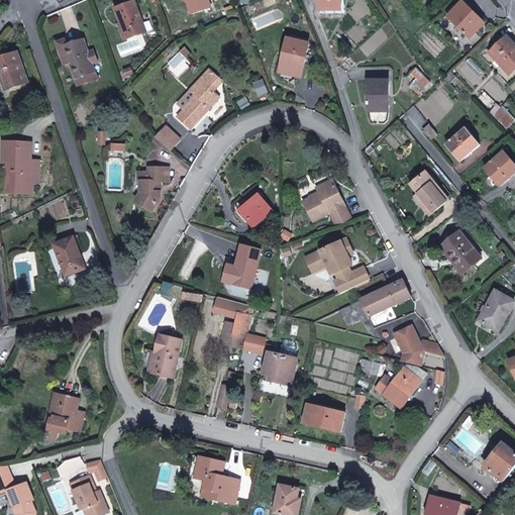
[(144,30),(133,0),(131,0),(113,7),(119,22),(124,37),(144,30)]
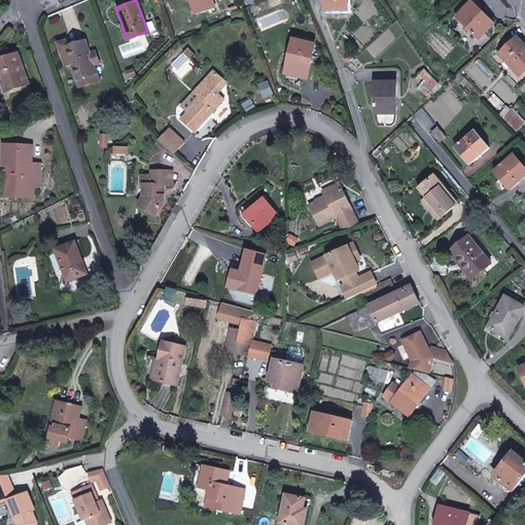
[(213,5),(211,0),(188,0),(193,12),(213,5)]
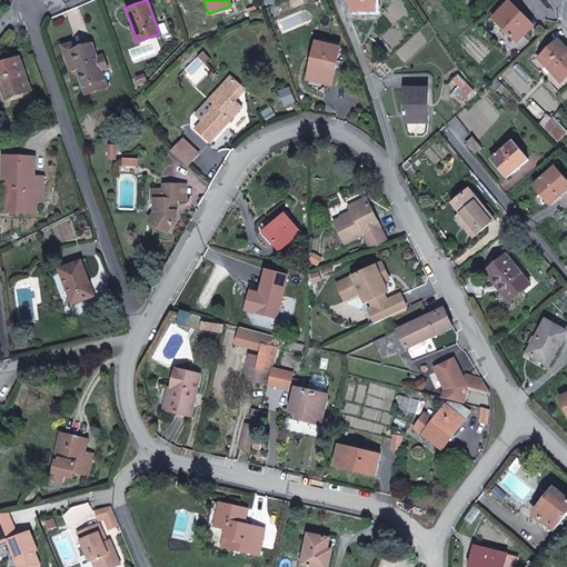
[(374,9),(374,0),(350,0),(351,9),(374,9)]
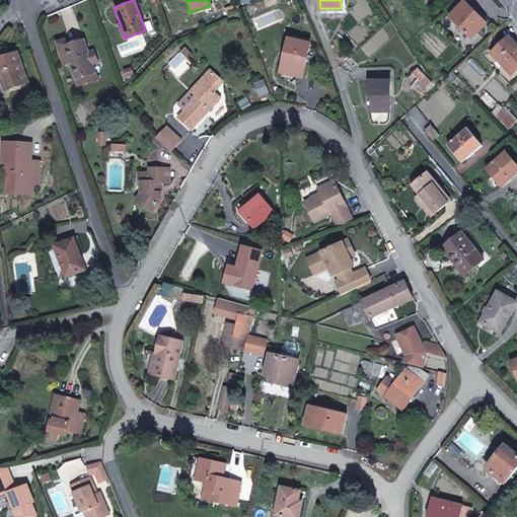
[(470,37),(486,21),(463,0),(448,15),(470,37)]
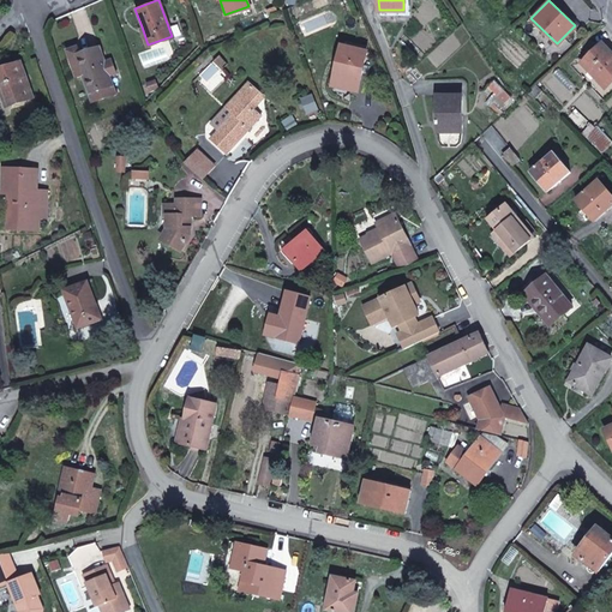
[(611,76),(611,75),(611,72),(611,53),(601,41),(580,61),(604,87),(611,78),(611,76)]
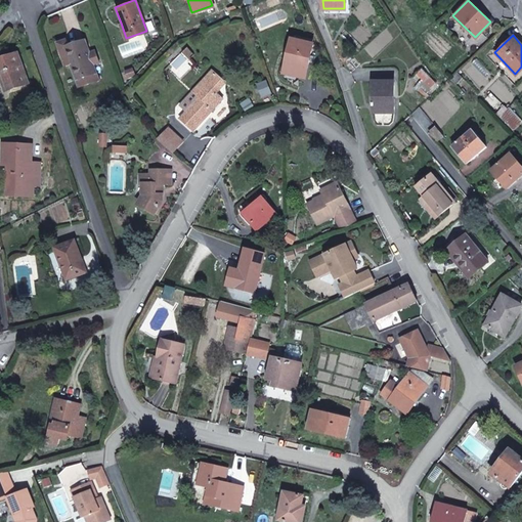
[(63,45),(68,44),(66,38),(55,41),(63,64),(70,63),(63,45)]
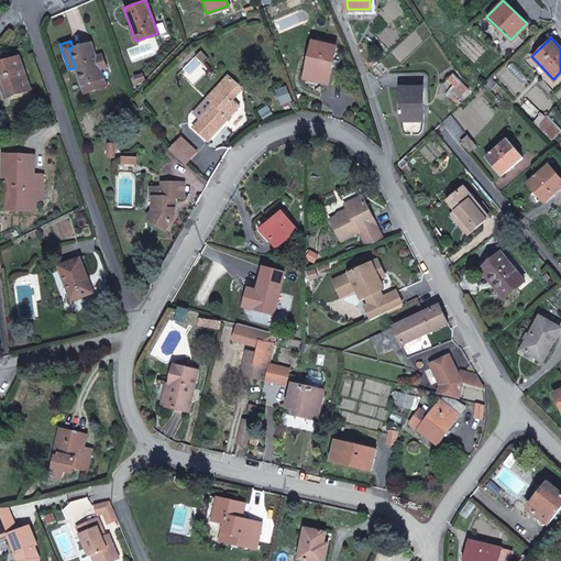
[(326,83),(334,46),(312,41),(305,73),(317,75),(316,80),(326,83)]
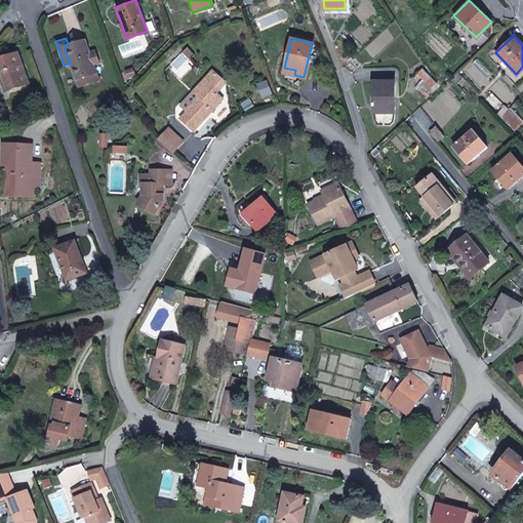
[(97,61),(93,49),(88,51),(83,39),(68,44),(64,45),(70,64),(75,78),(94,71),(91,63),(97,61)]
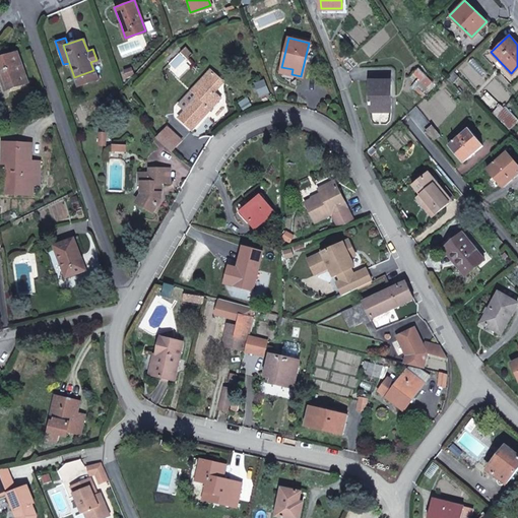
[(26,81),(16,51),(0,56),(0,78),(3,77),(7,87),(26,81)]
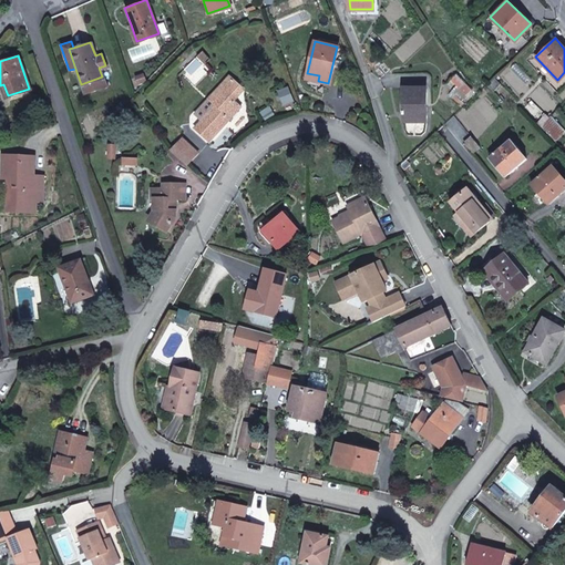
[(470,89),(454,73),(452,75),(449,79),(464,94),(465,93),(470,89)]
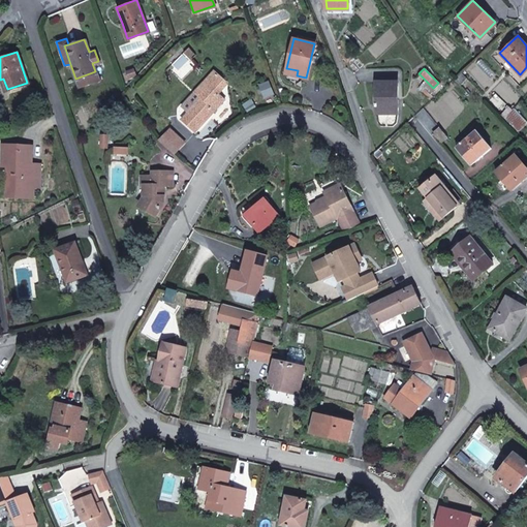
[(217,92),(223,85),(222,83),(224,80),(213,69),(193,91),(200,96),(180,118),(193,130),(223,98),(217,92)]
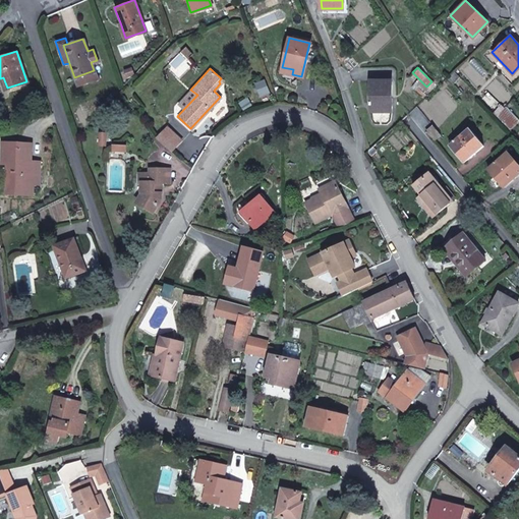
[(96,77),(94,70),(74,77),(76,84),(96,77)]
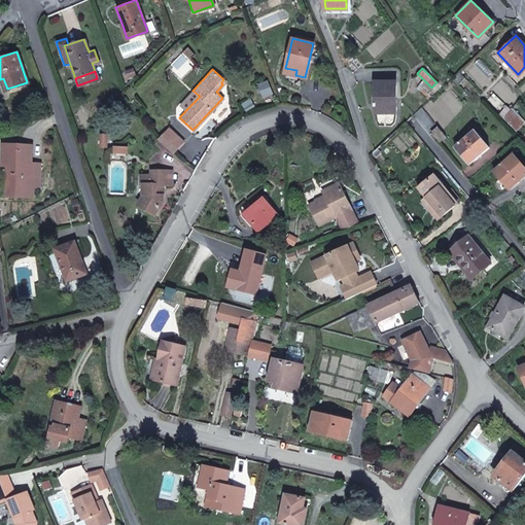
[(457,83),(464,76),(459,72),(452,78),(457,83)]
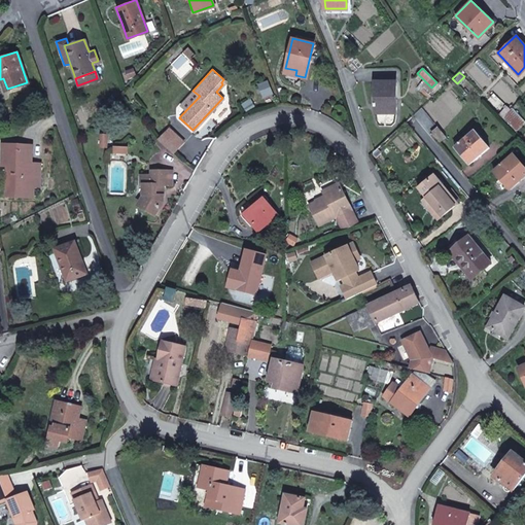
[(271,92),(267,79),(259,82),(264,95),(271,92)]
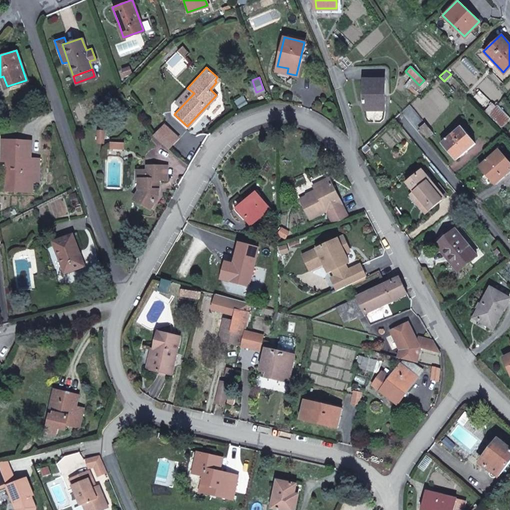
[(384,109),(384,78),(363,78),(363,108),(384,109)]
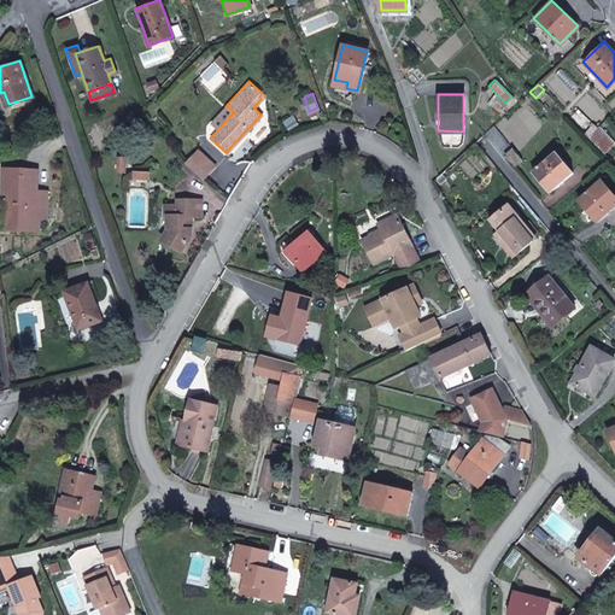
[(297,123),(291,113),(282,121),(287,129),(297,123)]
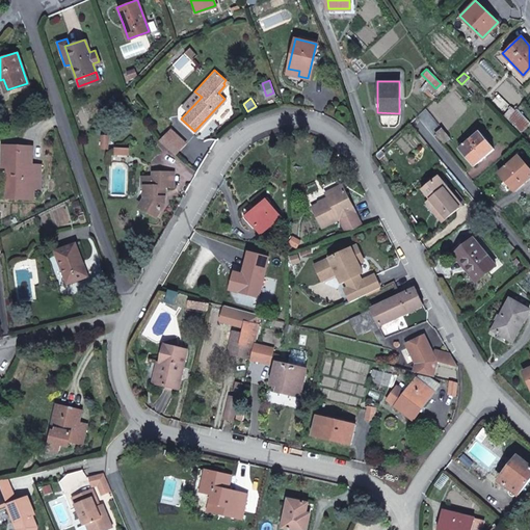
[(120,112),(124,107),(118,103),(114,108),(120,112)]
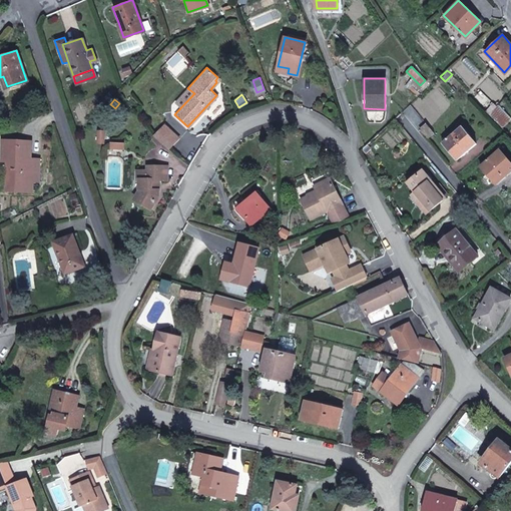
[(488,112),(496,104),(493,102),(486,110),(488,112)]
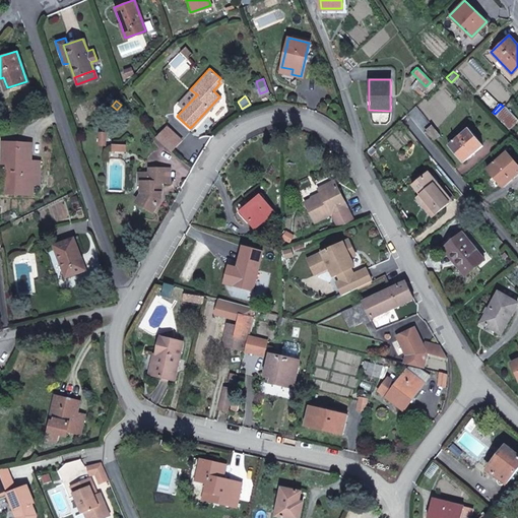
[(508,127),(515,120),(503,106),(495,114),(508,127)]
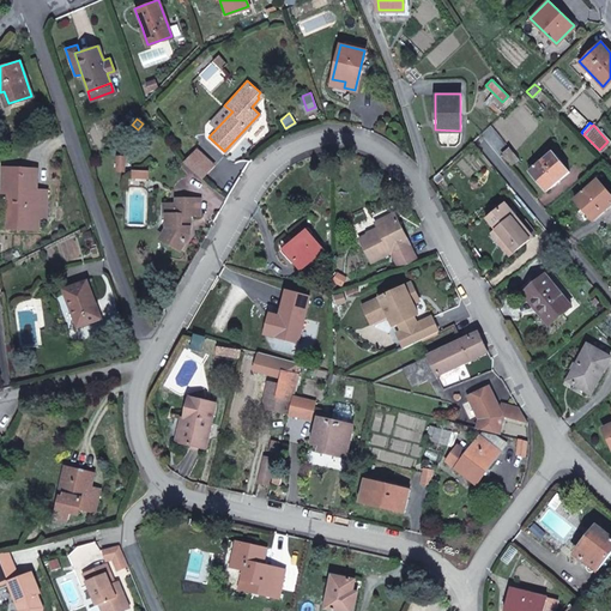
[(518,157),(508,146),(501,152),(510,164),(518,157)]
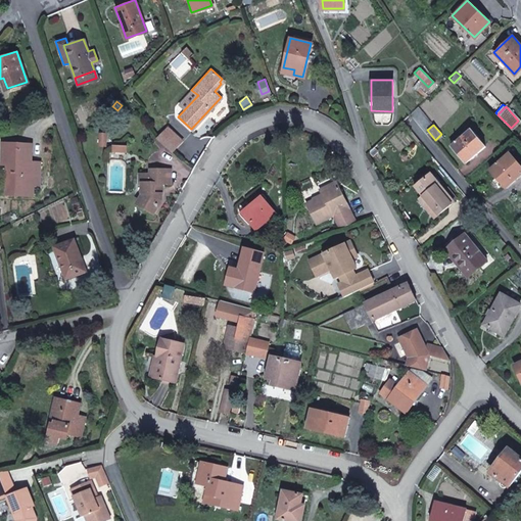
[(181,139),(167,126),(155,138),(171,151),(181,139)]
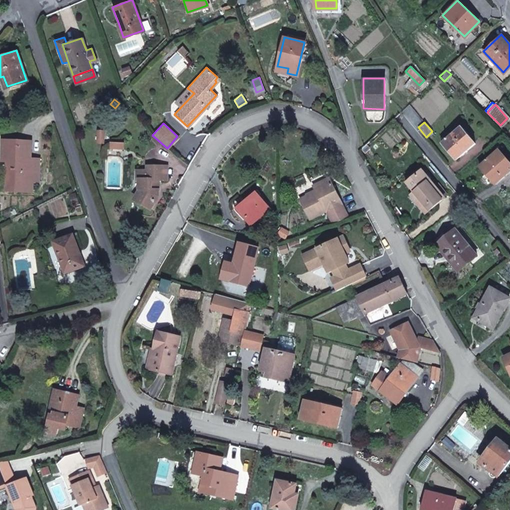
[(465,149),(473,142),(460,126),(441,142),(454,158),(461,153),(466,149),(465,149)]
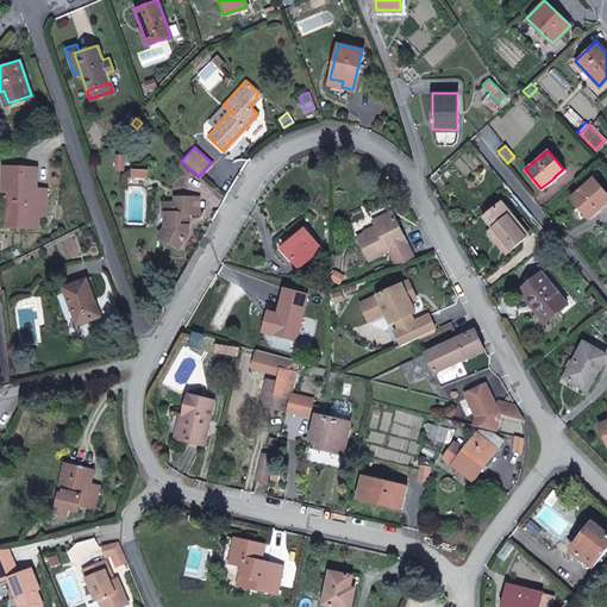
[(43,214),(44,187),(35,187),(35,175),(29,175),(29,167),(2,166),(1,180),(8,180),(7,189),(6,225),(36,226),(37,214),(43,214)]
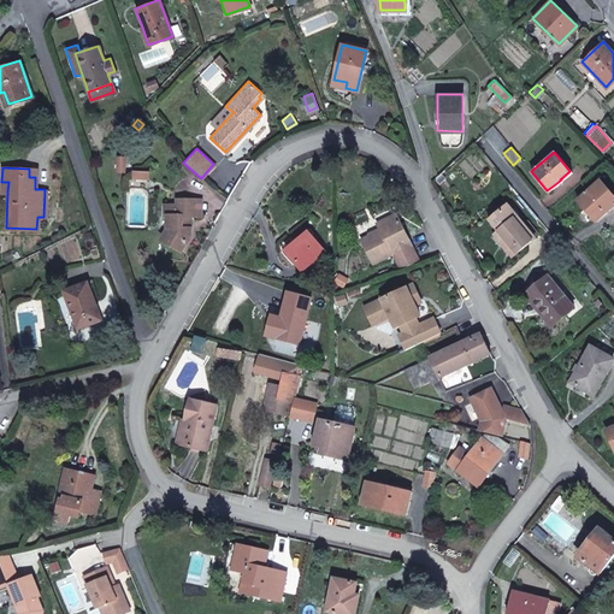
[(595,220),(613,202),(613,196),(600,179),(577,199),(595,220)]
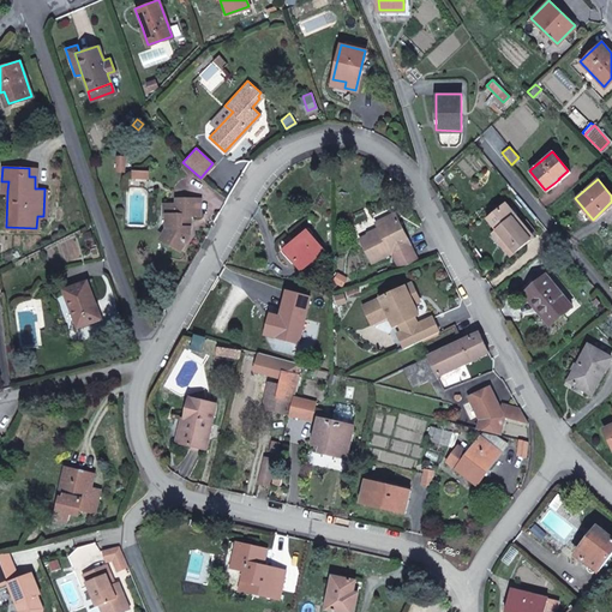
[(189,222),(189,214),(199,214),(199,198),(175,197),(175,203),(163,203),(163,214),(166,214),(166,227),(160,238),(179,249),(189,233),(189,226),(186,226),(186,223),(186,222),(189,222)]
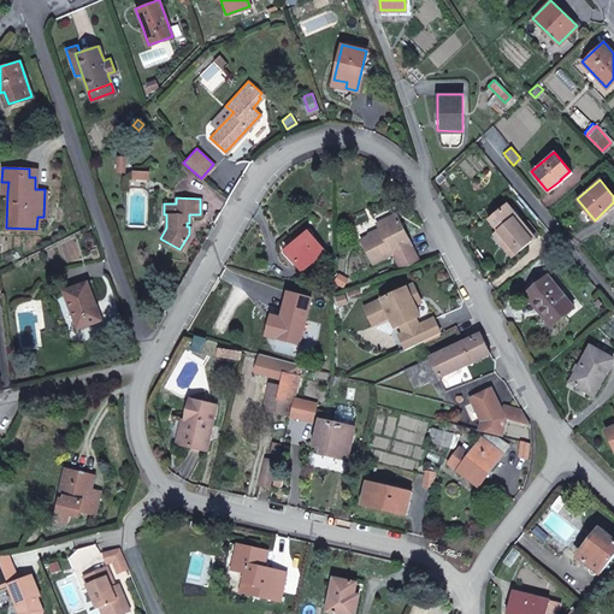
[(515,251),(533,236),(507,204),(489,218),(497,229),(515,251)]
